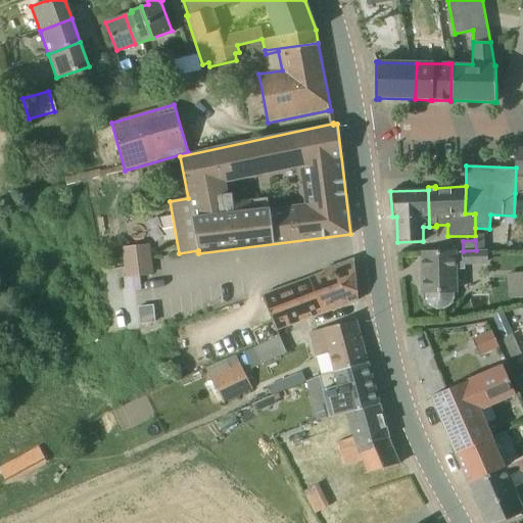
[(152,274),(149,243),(123,246),(126,277),(152,274)]
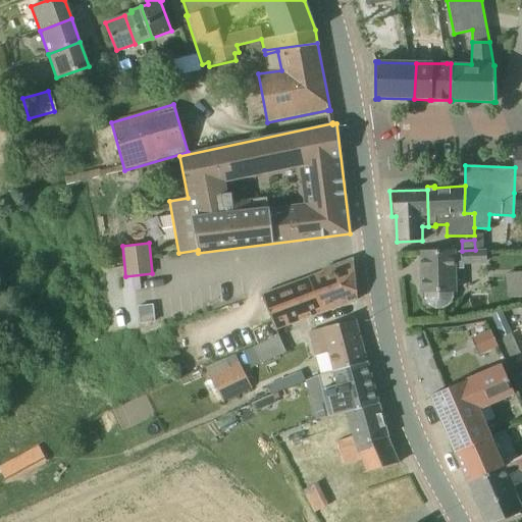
[(487,263),(486,250),(420,253),(421,292),(425,292),(425,299),(428,304),(434,307),(440,307),(447,303),(450,297),(450,291),(453,291),(452,261),(462,261),(462,264),(487,263)]
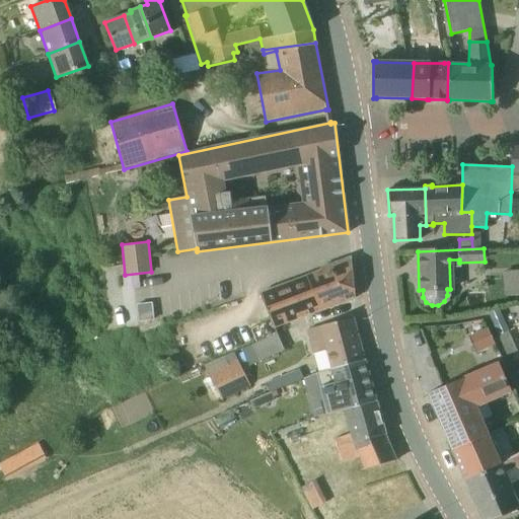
[(317,312),(348,301),(355,298),(351,256),(349,256),(349,257),(320,268),(321,270),(305,276),(317,312)]
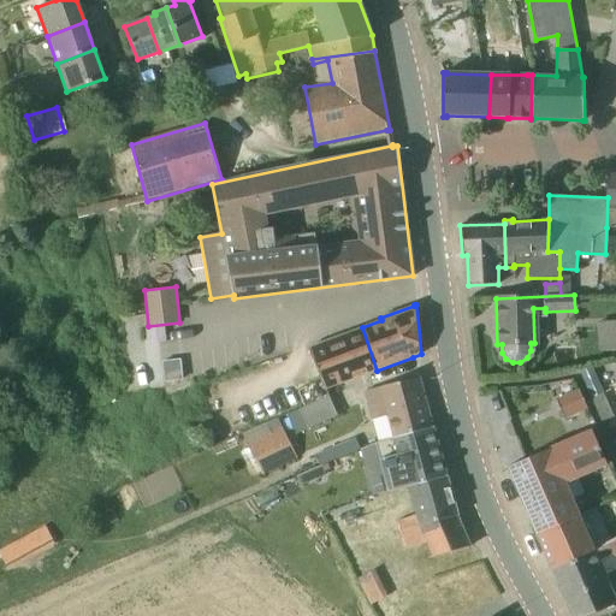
[(332,394),(330,389),(377,371),(362,327),(308,347),(320,381),(297,391),(304,407),(329,396),(332,394)]
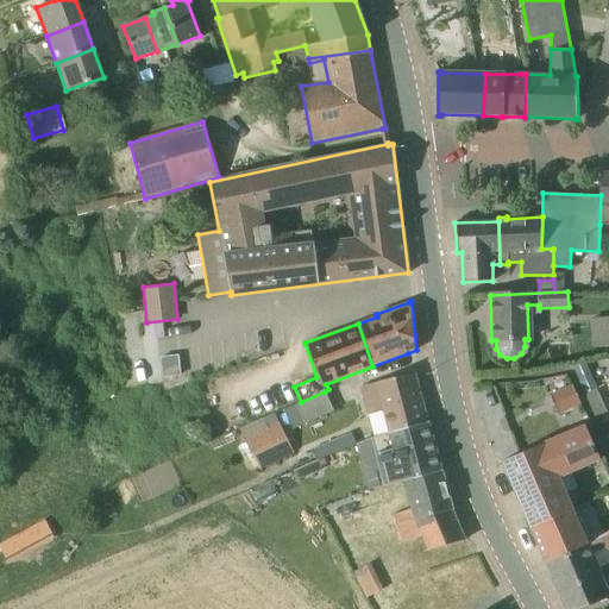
[(177,356),(159,358),(162,376),(180,375),(177,356)]
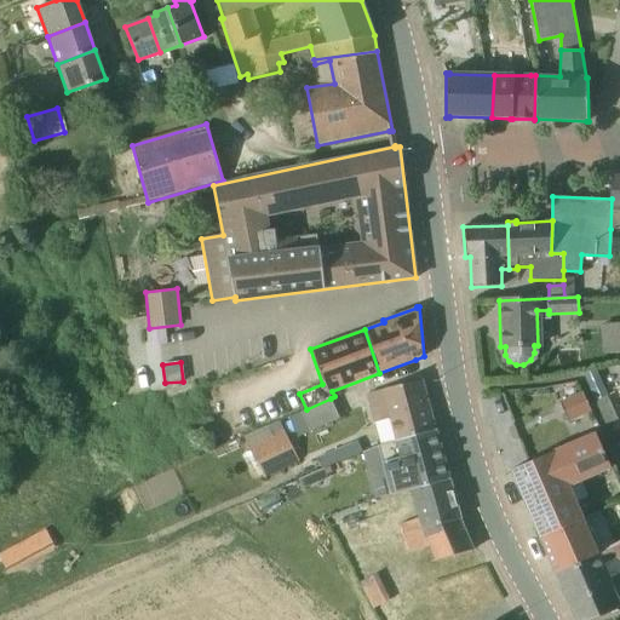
[(366,395),(373,423),(389,419),(395,441),(437,435),(436,430),(435,430),(420,379),(366,395)]
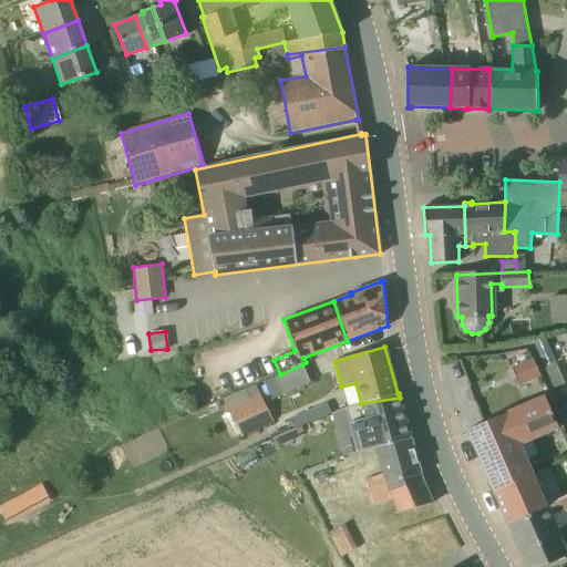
[(521,385),(542,377),(533,358),(512,367),(521,385)]
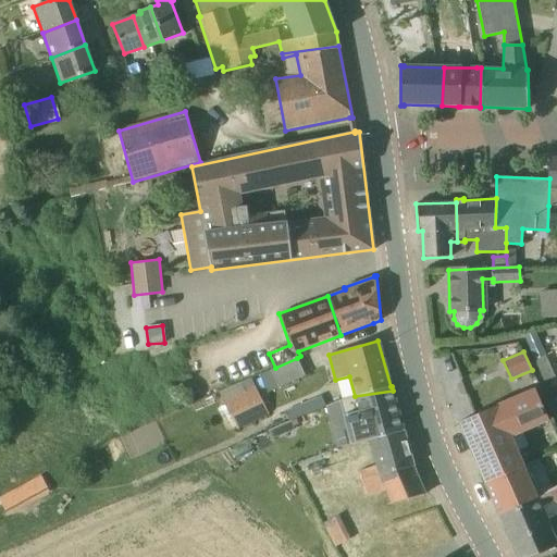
[(540,371),(549,367),(551,366),(546,355),(535,360),(540,371)]
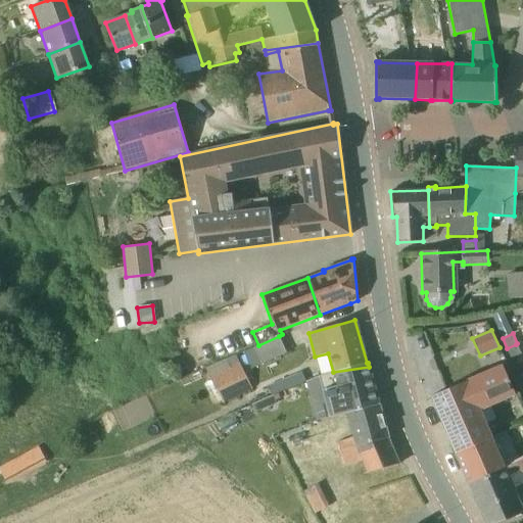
[(286,353),(279,336),(258,345),(254,347),(262,364),(286,353)]
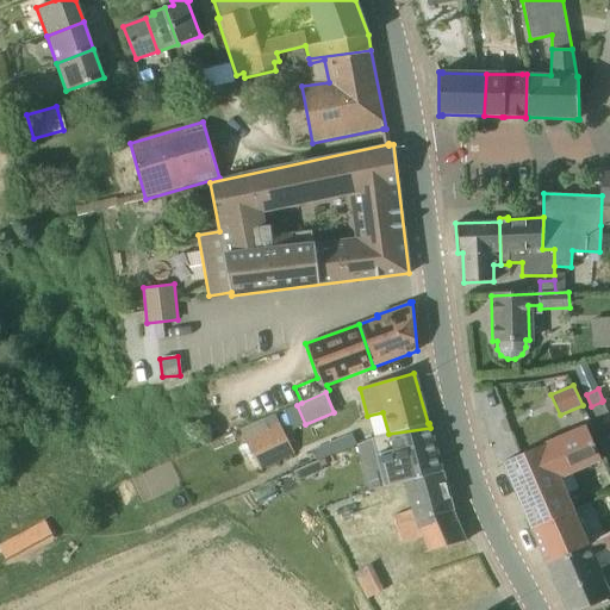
[(596,418),(608,412),(603,400),(602,402),(591,406),(596,418)]
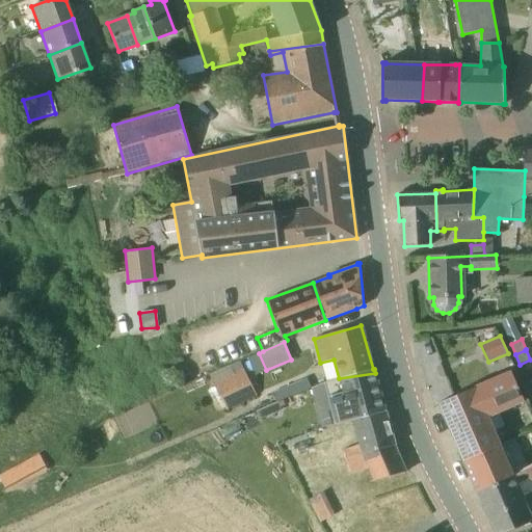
[(243,370),(214,384),(227,410),(256,395),(243,370)]
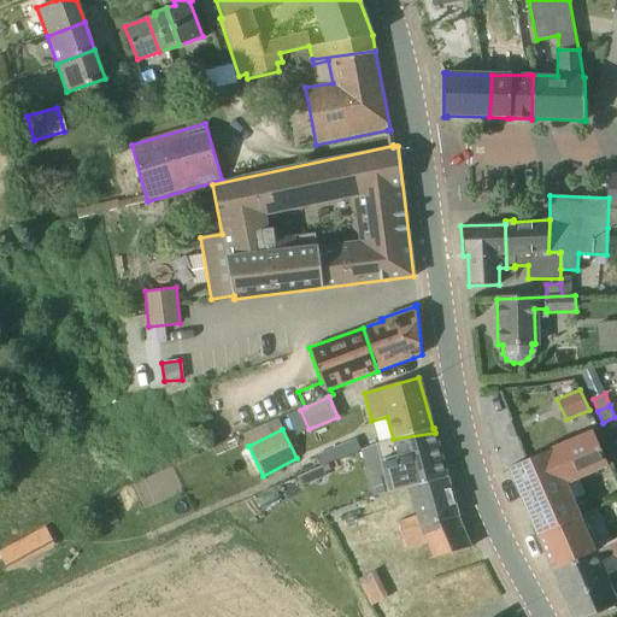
[(538,536),(580,517),(577,511),(565,486),(607,466),(593,432),(507,468),(538,536)]
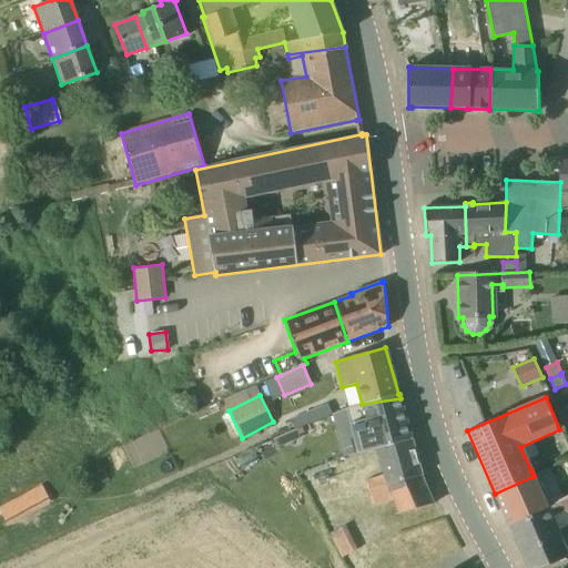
[(412,442),(401,398),(362,404),(347,406),(347,407),(346,407),(346,408),(345,409),(357,454),(375,449),(374,447),(412,442)]
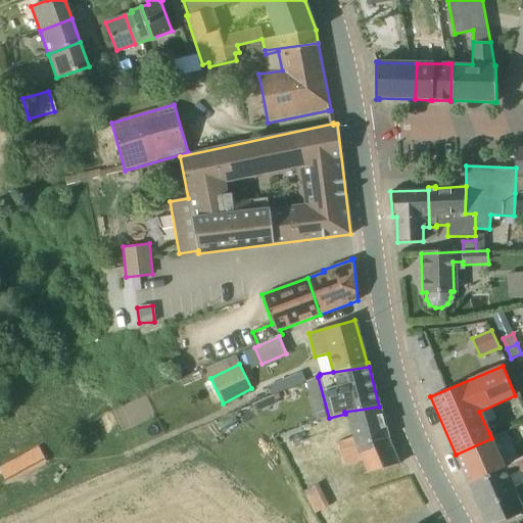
[(272,395),(305,381),(301,372),(268,386),(272,395)]
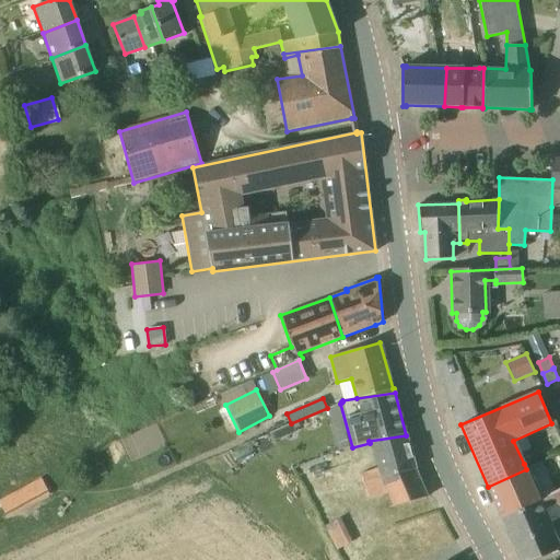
[(387,493),(393,505),(426,498),(428,497),(427,496),(416,470),(416,468),(406,435),(369,441),(370,443),(377,468),(360,474),(369,500),(387,493)]
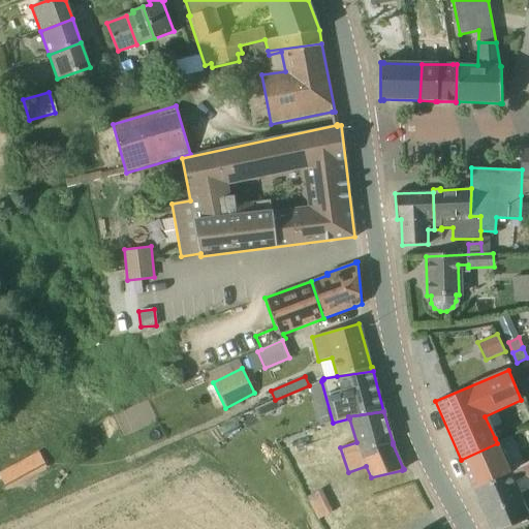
[(509,473),(508,472),(506,466),(497,443),(461,460),(473,489),(509,473)]
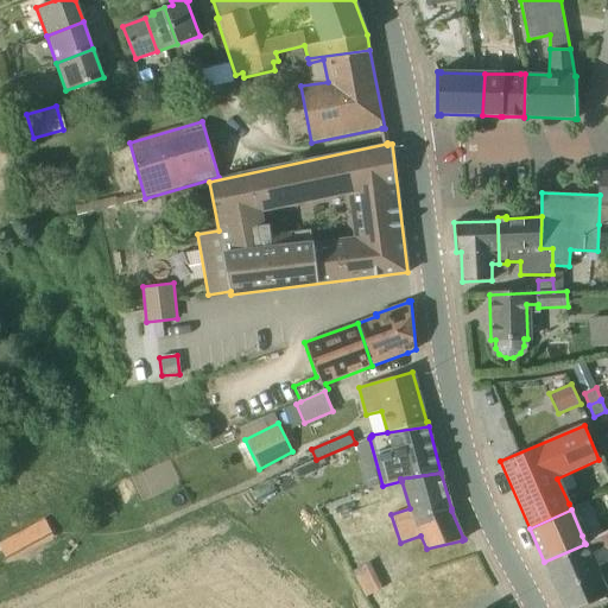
[(0,543),(0,548),(8,563),(55,537),(44,519),(0,543)]
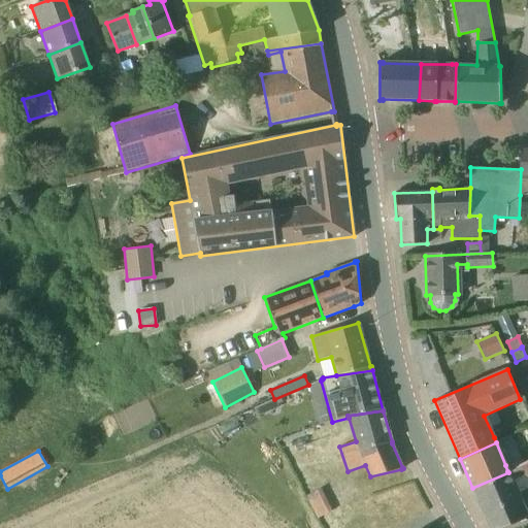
[(527,460),(507,471),(508,472),(472,488),(490,527),(503,527),(527,518),(527,515),(519,494),(527,490),(527,481),(527,480),(527,460)]
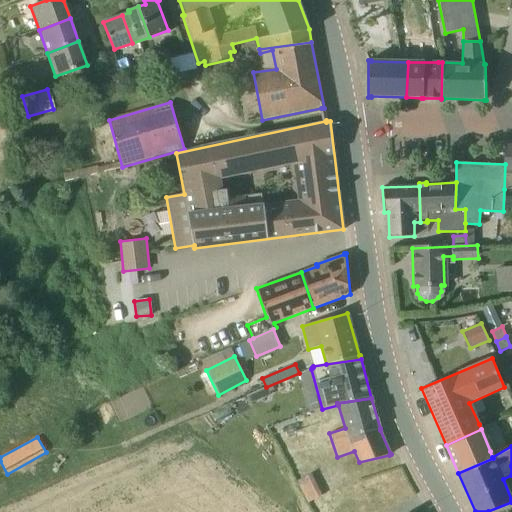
[(304,477),(300,470),(293,474),(308,503),(322,495),(311,474),(304,477)]
